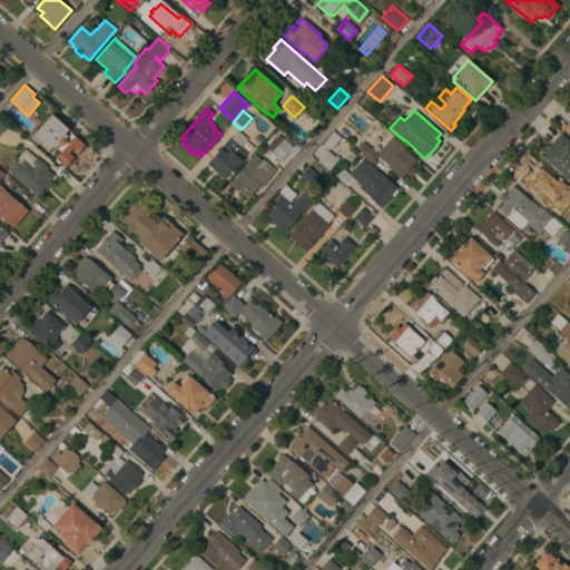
[(31,136),(51,114),(70,131),(70,133),(84,145),(79,151),(74,147),(68,153),(74,158),(65,167),(31,136)]
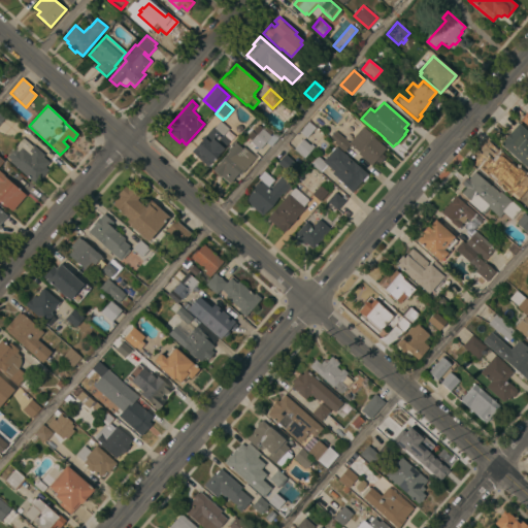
[(207,166),(192,152),(202,140),(200,139),(202,137),(203,137),(212,127),(215,128),(220,121),(229,129),(223,135),(229,141),(207,166)]
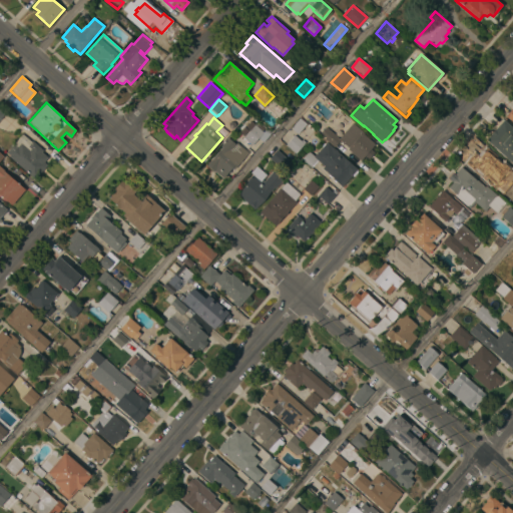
[(298,134),(291,128),(300,117),(307,124),(298,134)]
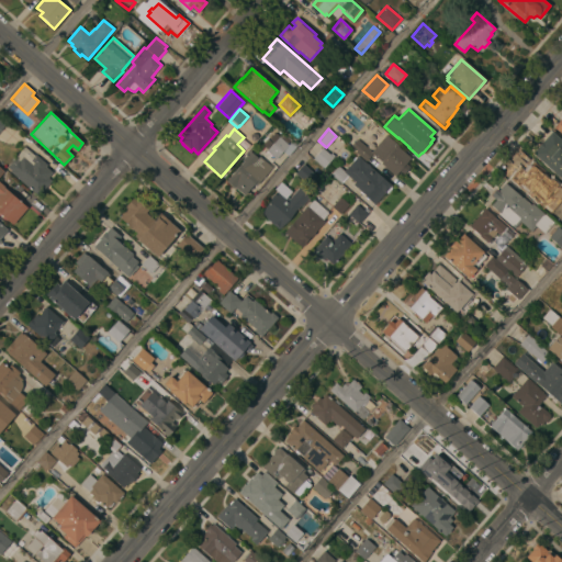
[(561,180),(531,153),(551,131),(561,139),(561,180)]
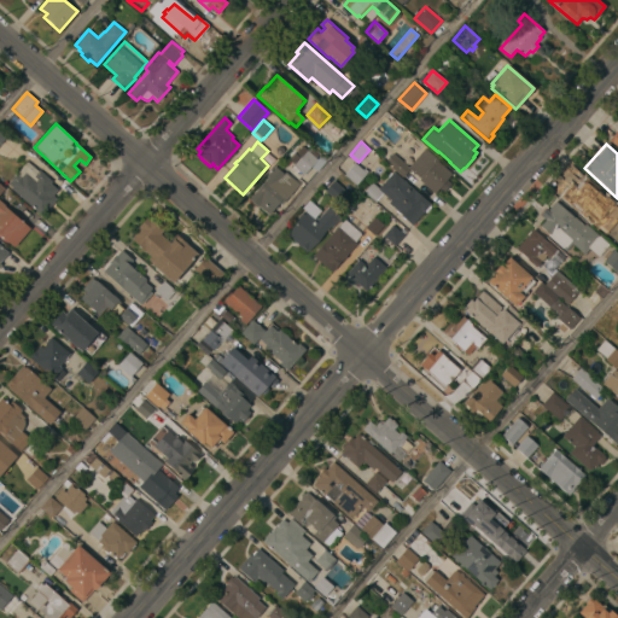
[(312,146),(327,161),(318,172),(312,167),(303,175),(293,165),(312,146)]
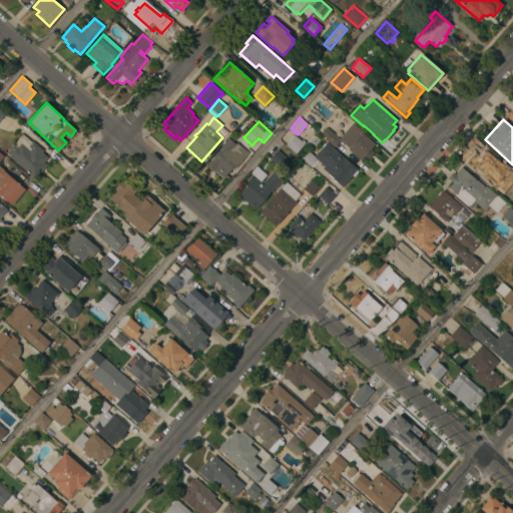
[(324,138),(325,137),(321,133),(326,127),(339,138),(353,122),(364,132),(363,134),(375,144),(370,149),(374,152),(368,159),(365,156),(360,161),(347,149),(348,148),(340,141),(334,146),(324,138)]
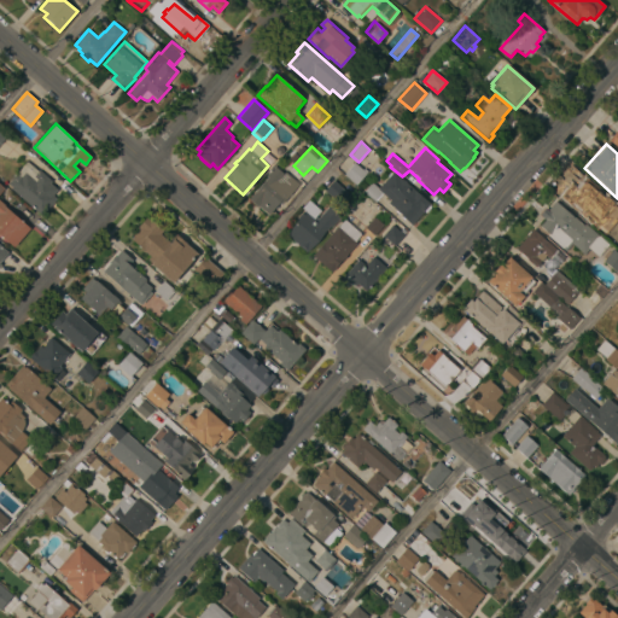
[(39,170),(52,181),(50,184),(57,191),(52,196),(56,199),(41,215),(11,188),(12,187),(9,185),(17,173),(16,173),(27,161),(38,172),(39,170)]
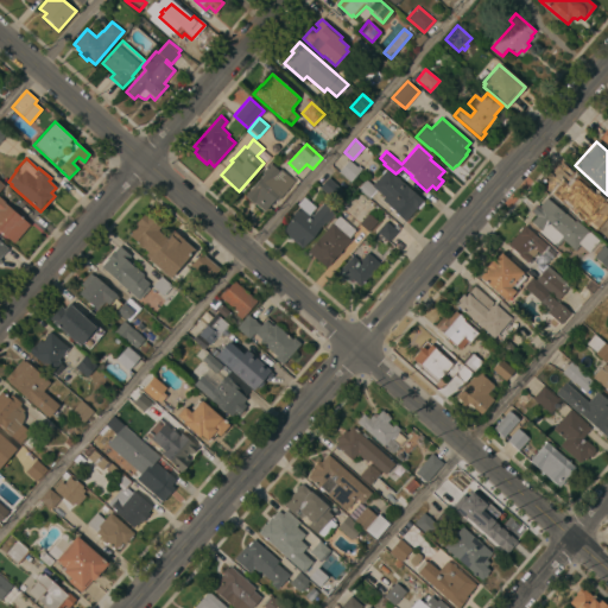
[(350,182),(339,171),(349,159),(358,168),(359,165),(362,169),(350,182)]
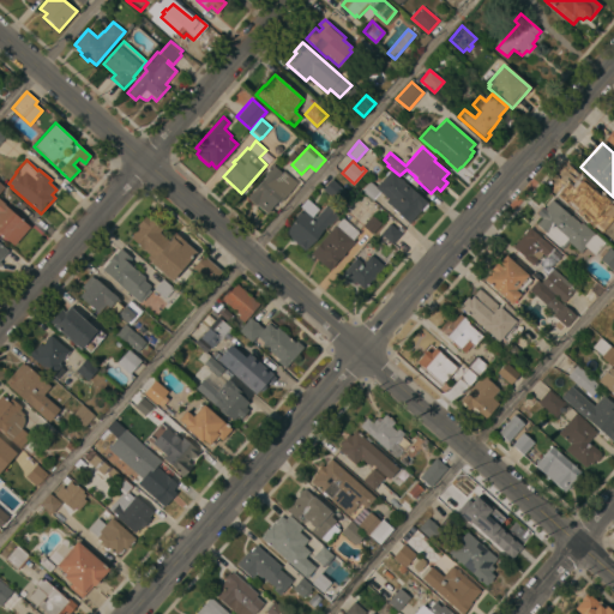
[(280,203),(278,200),(266,214),(256,204),(254,205),(247,198),(266,176),(264,174),(272,164),(282,173),(283,170),(298,184),(280,203)]
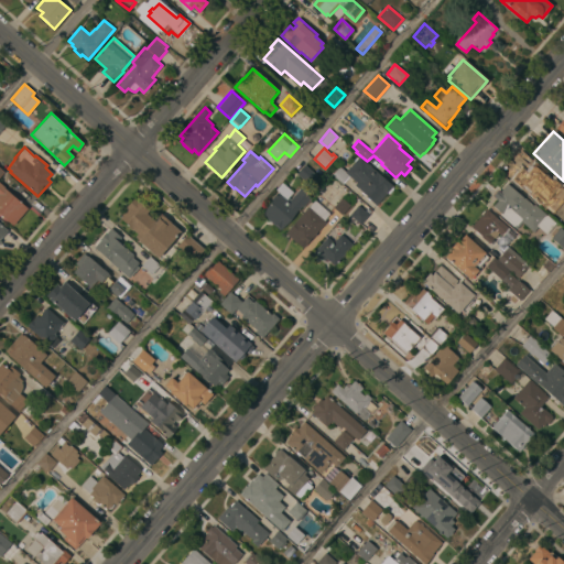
[(392,186),(376,205),(365,196),(366,195),(355,185),(357,183),(349,176),(344,184),(343,183),(342,184),(332,175),(339,166),(345,172),(359,156),(392,186)]
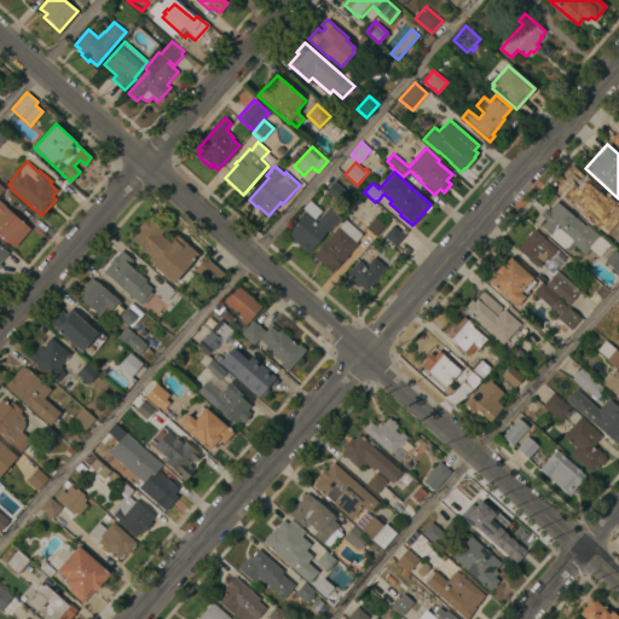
[(562,200),(573,187),(572,186),(579,177),(601,196),(602,196),(603,202),(605,203),(595,214),(596,215),(589,224),(562,200)]
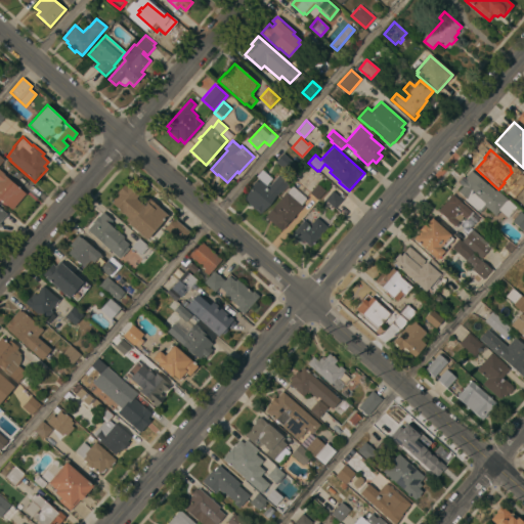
[(296,164),(288,172),(275,162),(284,154),(296,164)]
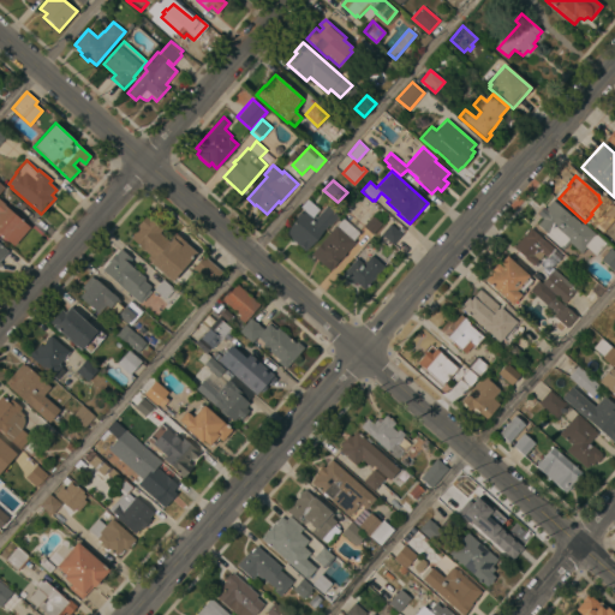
[(0,234),(0,184),(4,187),(0,192),(0,199),(5,204),(4,206),(29,227),(13,246),(0,234)]
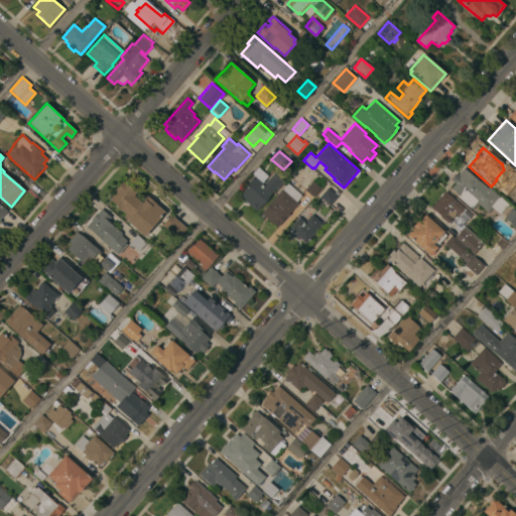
[(515,167),(515,180),(515,182),(505,174),(513,165),(515,167)]
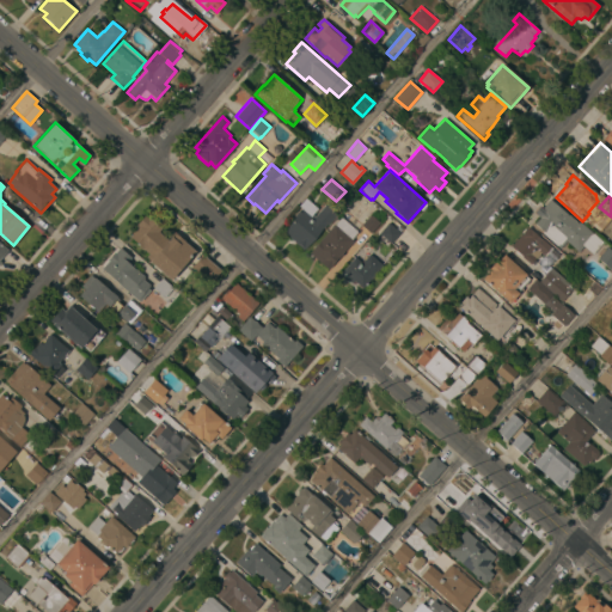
[(304,250),(283,232),(304,210),(299,206),(306,197),(318,209),(313,215),(314,216),(325,204),(337,215),(329,225),(328,224),(304,250)]
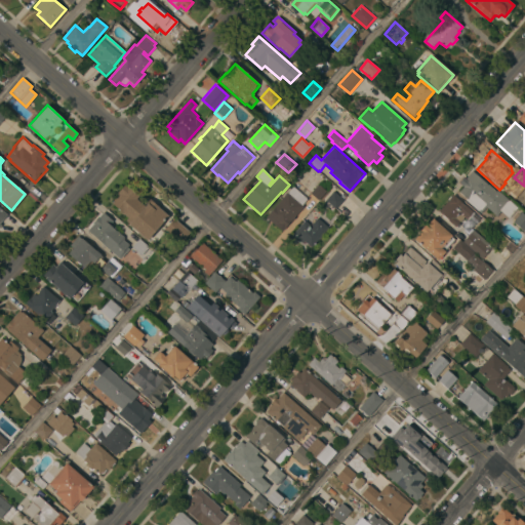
[(518,207),(509,218),(500,211),(496,216),(485,207),(481,212),(465,200),(466,199),(458,193),(463,187),(459,183),(463,177),(466,179),(472,171),(496,192),(497,191),(510,201),(518,207)]
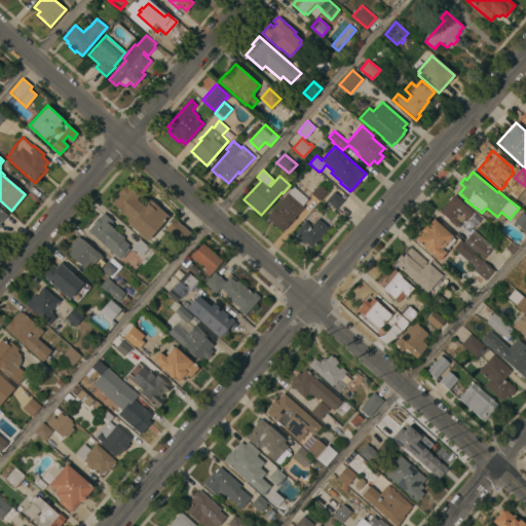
[(510,183),(521,192),(514,200),(502,191),(510,183)]
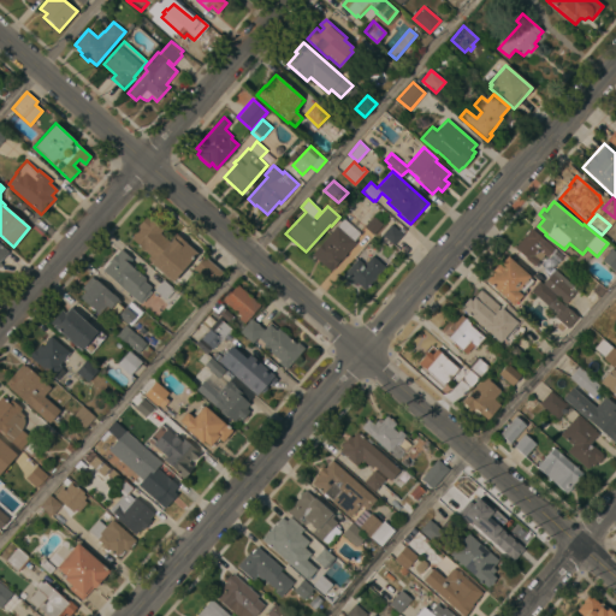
[(373,215),(383,225),(373,235),(363,226),(373,215)]
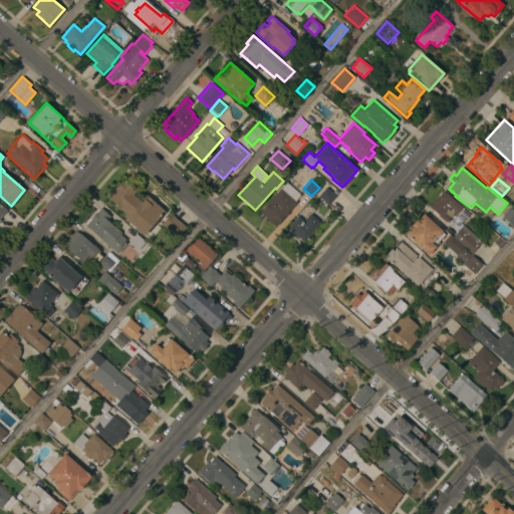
[(165,211),(144,235),(125,220),(126,219),(122,216),(124,213),(108,199),(115,191),(114,190),(122,181),(136,192),(134,195),(141,201),(146,195),(165,211)]
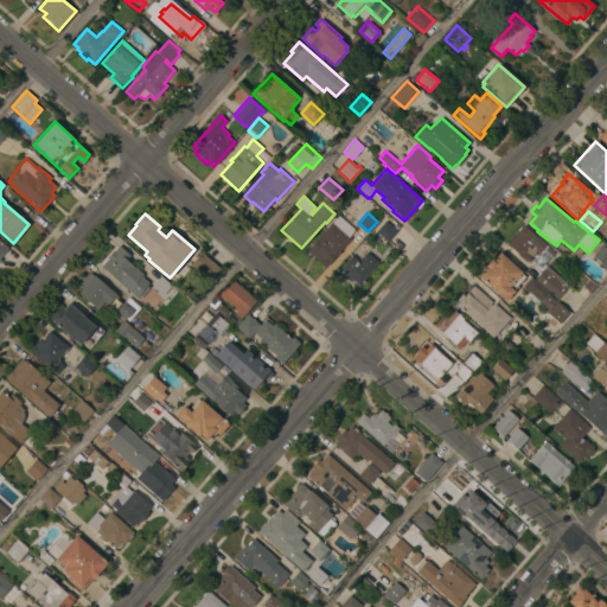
[(397,231),(388,241),(377,231),(385,221),(397,231)]
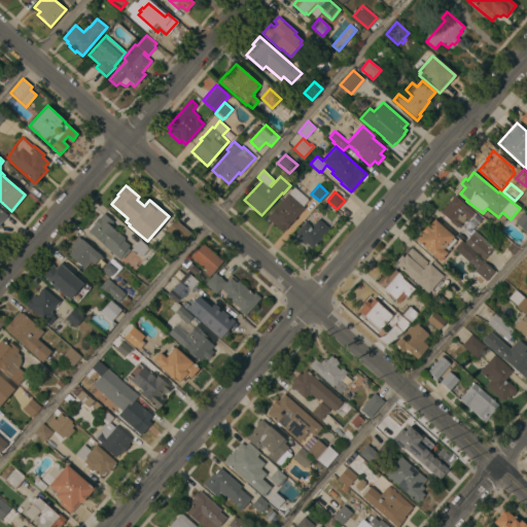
[(288,194),(304,207),(294,218),(295,219),(294,221),(293,220),(282,233),(267,218),(288,194)]
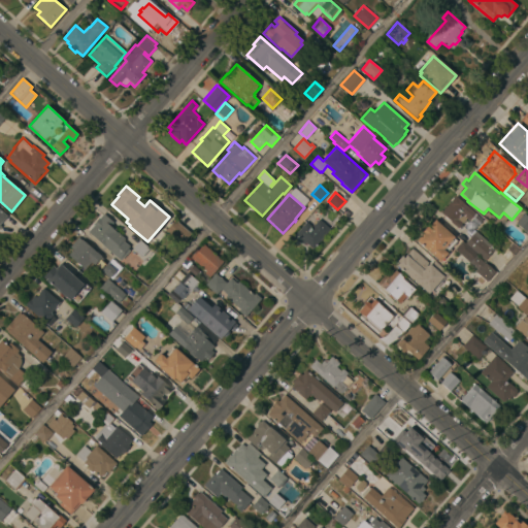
[(472,210),(457,228),(453,224),(440,212),(456,196),(472,210)]
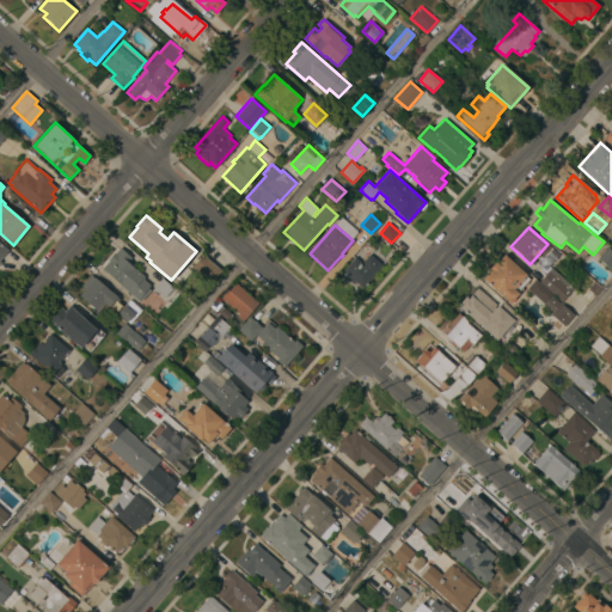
[(102,269),(108,262),(108,261),(115,252),(115,254),(120,248),(130,258),(128,261),(134,265),(133,268),(145,277),(144,280),(150,286),(148,288),(151,291),(140,303),(102,269)]
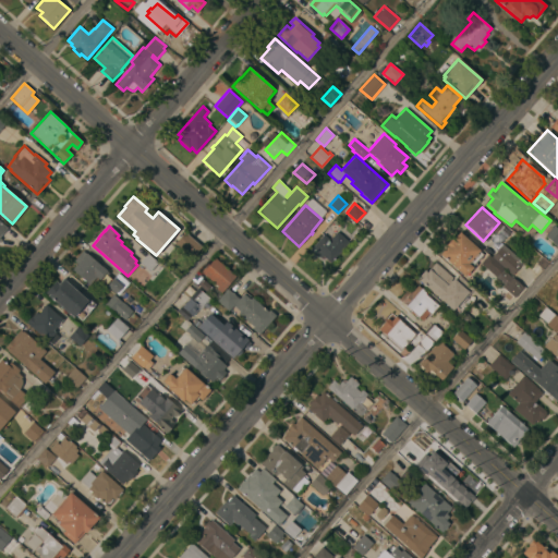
[(554,226),(557,229),(557,242),(556,245),(545,235),(554,226)]
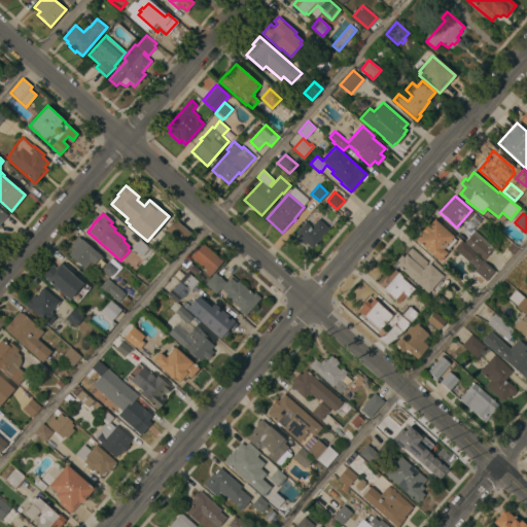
[(190,233),(180,244),(165,230),(174,218),(190,233)]
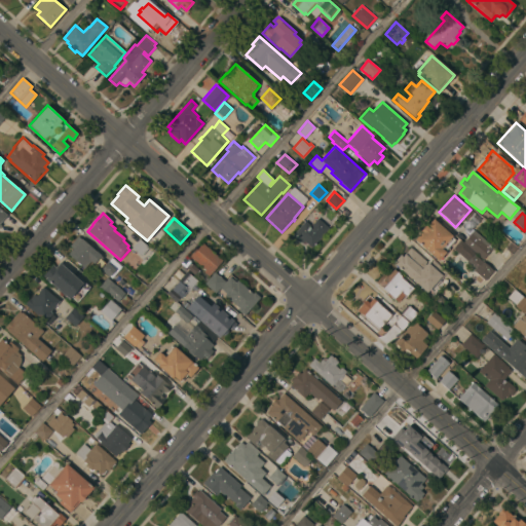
[(305,221),(311,226),(317,219),(328,228),(321,236),(322,237),(320,239),(318,239),(311,248),(304,241),(302,243),(299,240),(297,245),(290,238),(305,221)]
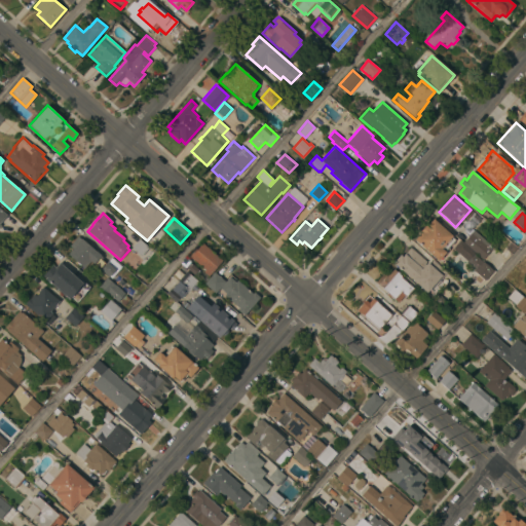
[(414,239),(420,233),(419,232),(425,224),(427,225),(433,219),(452,235),(451,236),(454,239),(444,252),(445,253),(438,261),(414,239)]
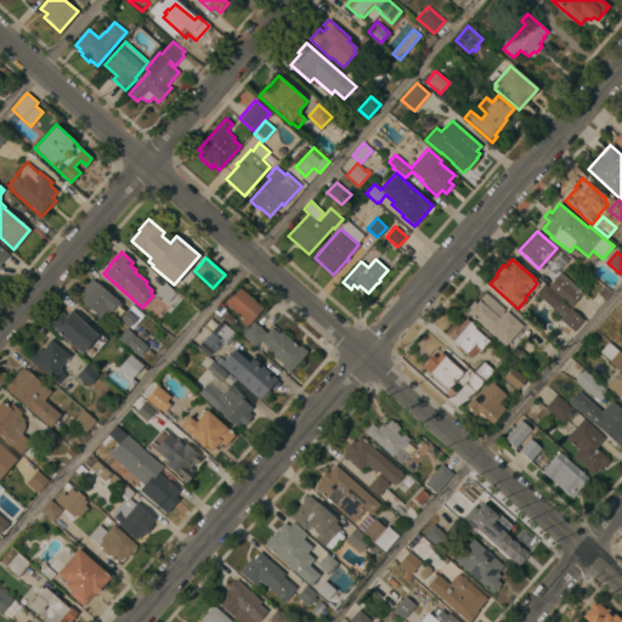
[(583,293),(571,307),(548,287),(560,272),(583,293)]
